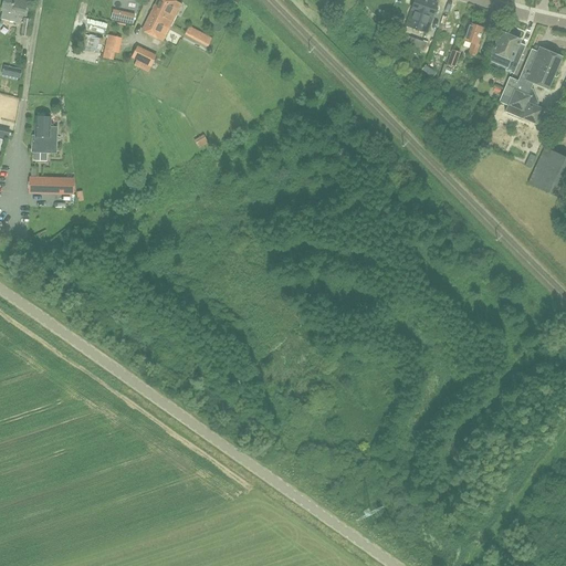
[(19,14),(25,17),(29,0),(3,0),(1,11),(2,11),(0,19),(18,23),(19,14)]
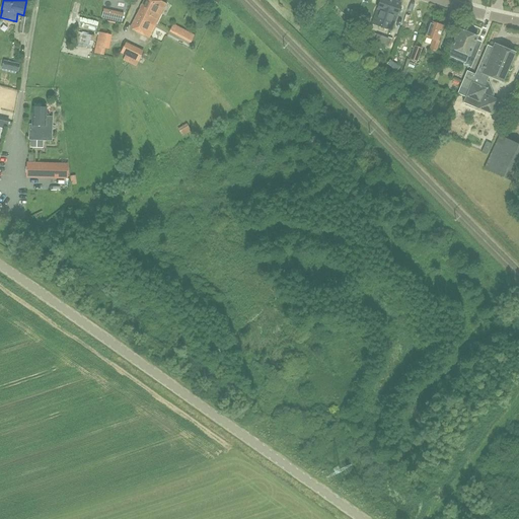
[(148,38),(165,4),(156,0),(144,0),(131,28),(148,38)]
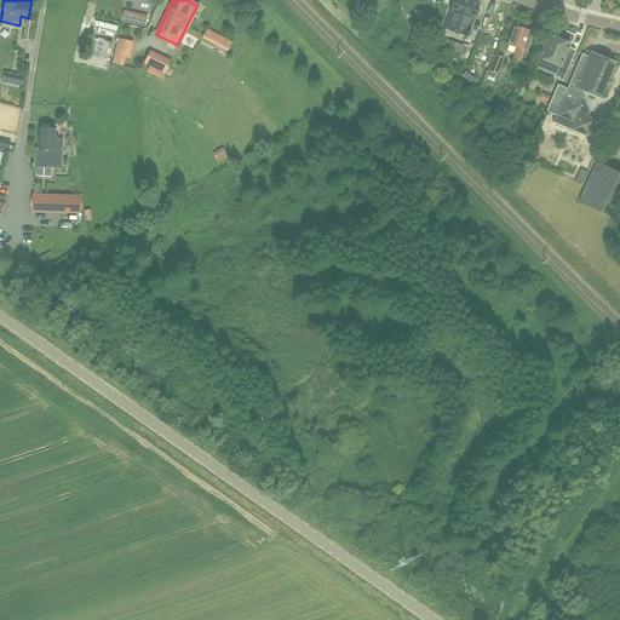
[(468,36),(478,4),(465,0),(453,0),(445,29),(468,36)]
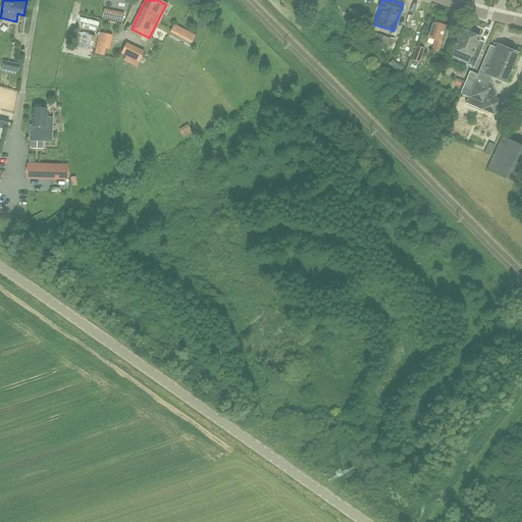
[(27,34),(29,18),(21,16),(19,34),(27,34)]
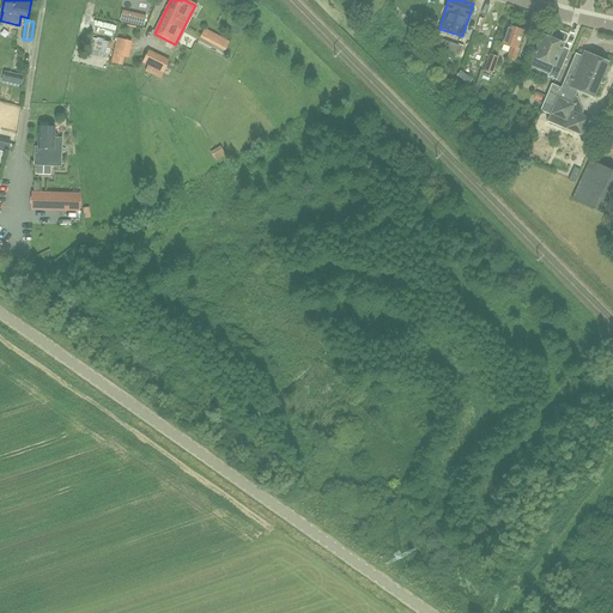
[(517,48),(523,30),(508,25),(502,44),(511,47),(507,59),(515,61),(519,49),(517,48)]
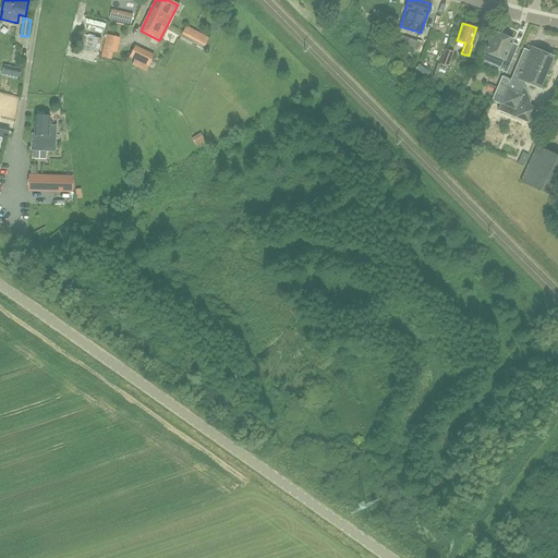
[(186,26),(182,34),(205,46),(209,38),(186,26)]
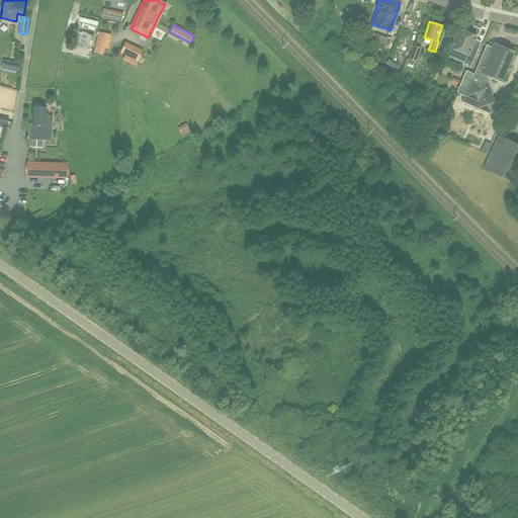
[(459,29),(450,49),(447,56),(464,63),(463,65),(470,68),(481,42),(476,40),(477,37),(459,29)]
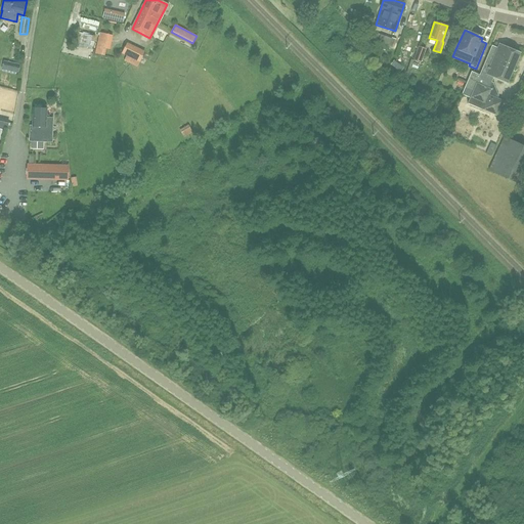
[(96,35),(95,37),(84,34),(76,32),(72,48),(100,55),(101,49),(108,51),(110,47),(118,48),(121,35),(113,34),(112,38),(96,35)]
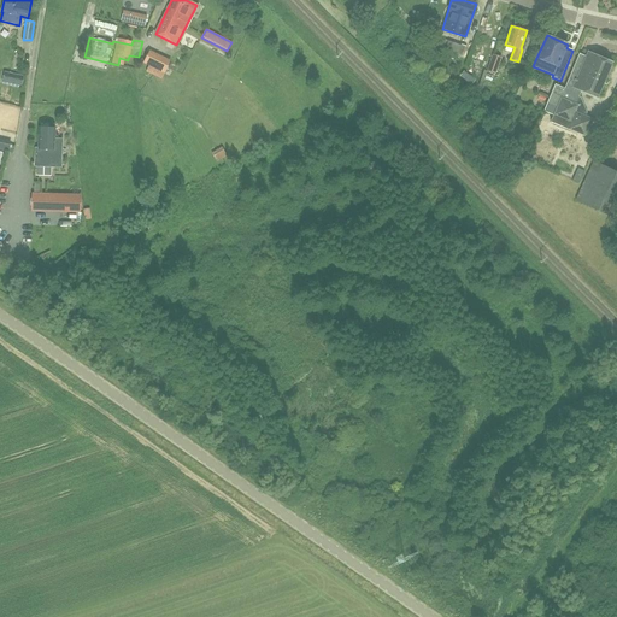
[(448,41),(444,39),(439,51),(444,52),(444,53),(462,59),(466,48),(448,41)]
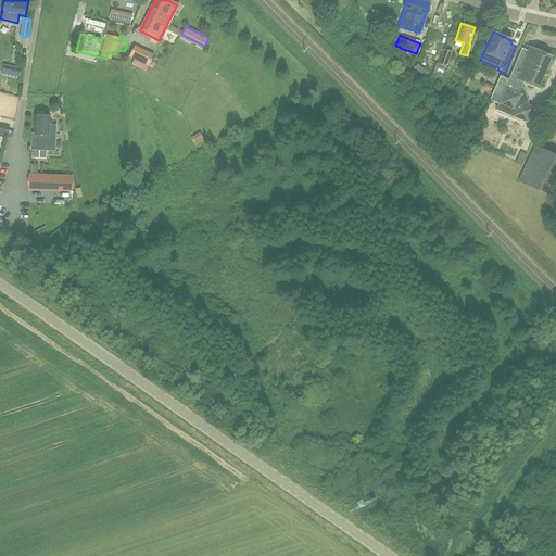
[(134,47),(128,57),(148,66),(153,57),(134,47)]
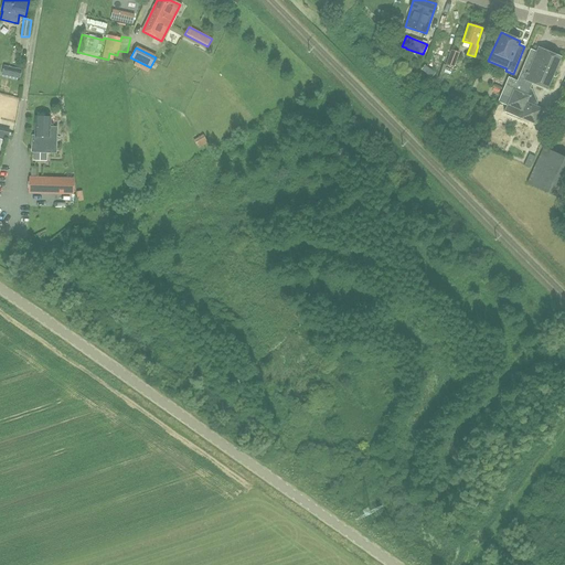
[(546,89),(561,57),(539,49),(537,52),(531,50),(518,82),(514,80),(509,77),(501,95),(498,102),(507,106),(504,112),(536,126),(543,109),(536,106),(537,103),(532,91),(533,89),(530,88),(533,83),(546,89)]
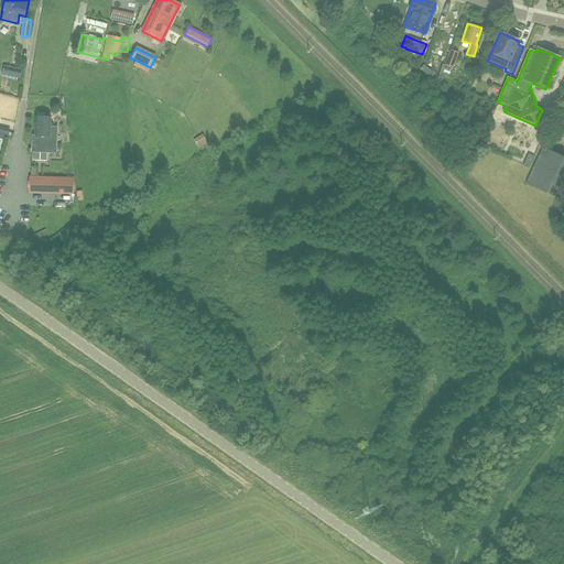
[(445,65),(453,67),(457,54),(451,52),(445,65)]
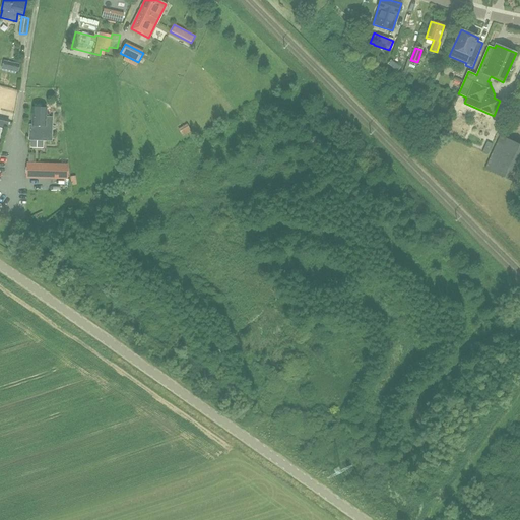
[(2,68),(19,72),(21,64),(3,60),(2,68)]
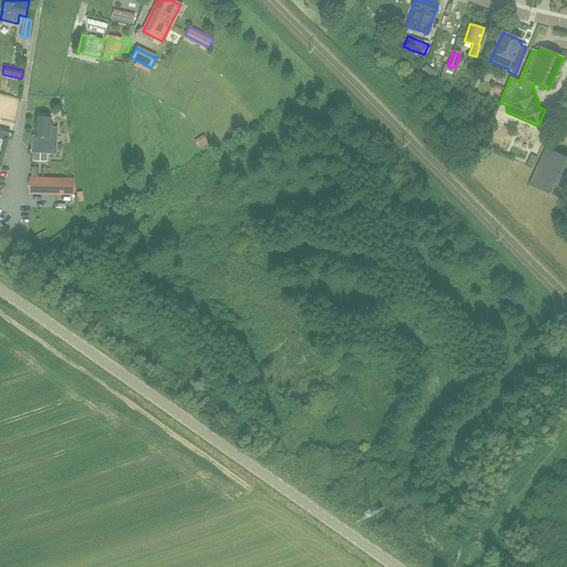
[(57,129),(50,127),(50,117),(35,117),(35,136),(32,136),(32,153),(57,154),(57,129)]
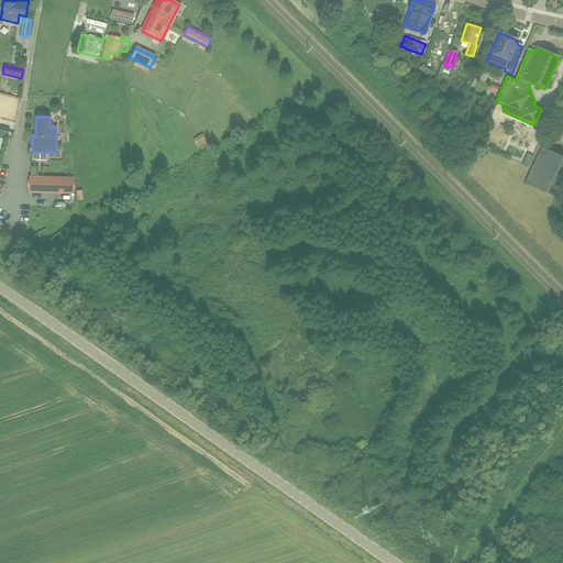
[(0,136),(8,139),(10,132),(0,130),(0,136)]
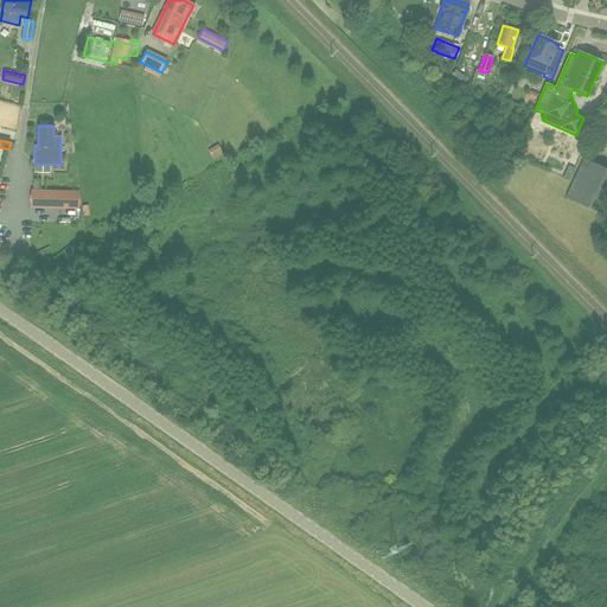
[(600,213),(606,197),(606,168),(583,158),(566,197),(600,213)]
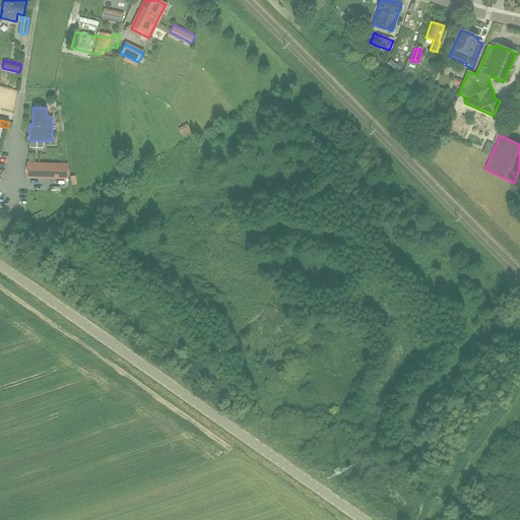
[(486,142),(482,152),(486,154),(488,154),(493,144),(486,142)]
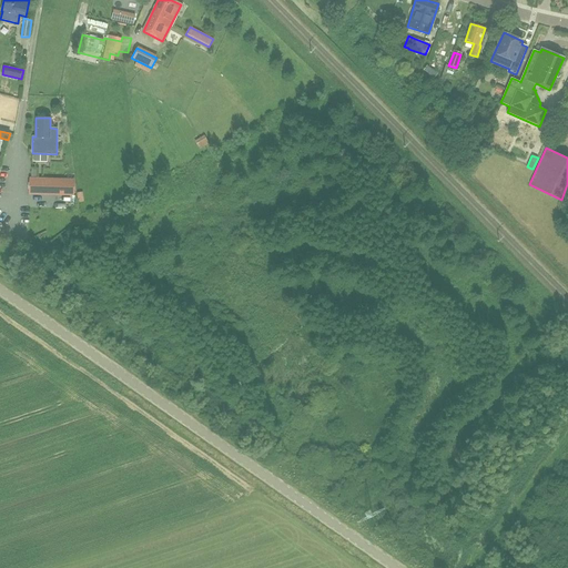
[(30,181),(29,194),(73,196),(74,182),(30,181)]
